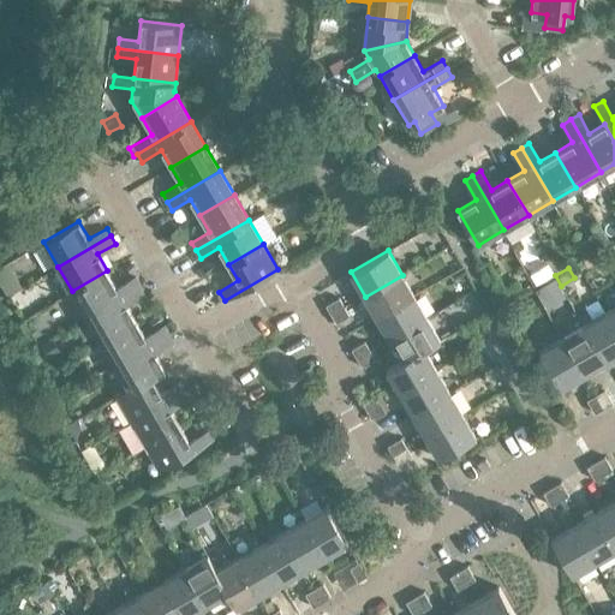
[(72,291),(87,315),(139,285),(135,276),(117,286),(107,270),(72,291)]
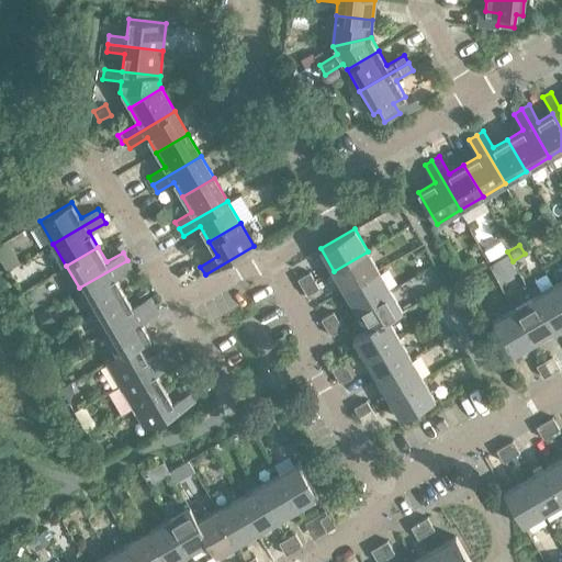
[(380,271),(368,251),(334,271),(345,291),(380,271)]
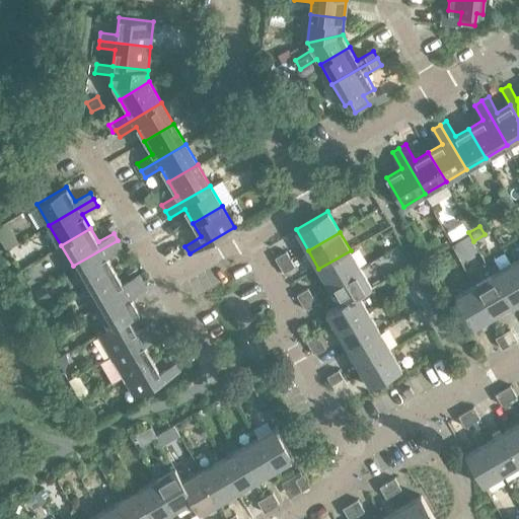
[(468,233),(459,238),(469,254),(477,249),(468,233)]
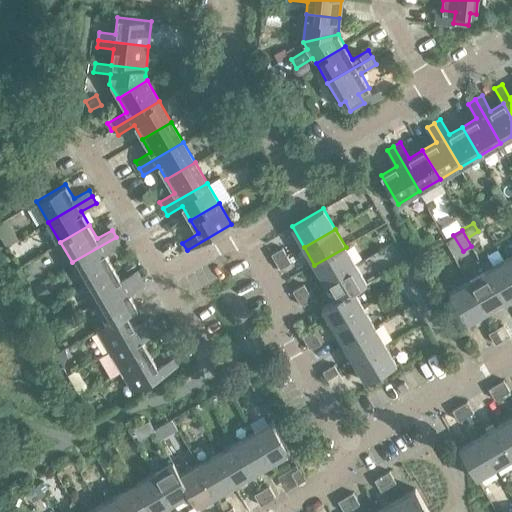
[(116,237),(72,262),(84,283),(113,266),(105,252),(120,244),(116,237)]
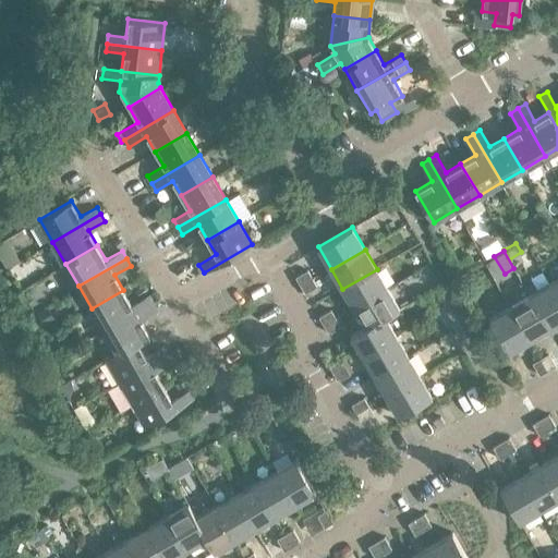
[(295,276),(300,284),(313,278),(308,269),(295,276)]
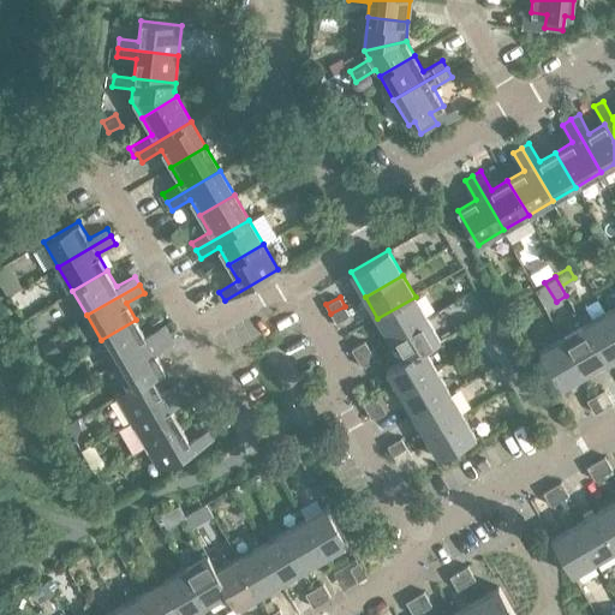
[(377,318),(389,340),(428,317),(416,297),(377,318)]
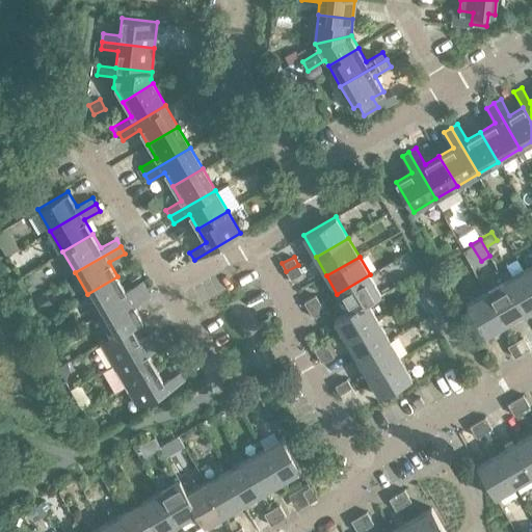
[(286,271),(291,280),(302,272),(298,265),(286,271)]
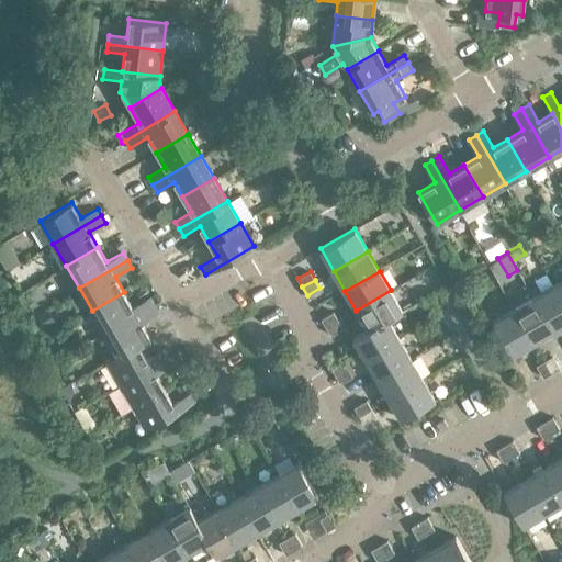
[(531,298),(552,332),(561,325),(561,299),(553,284),(531,298)]
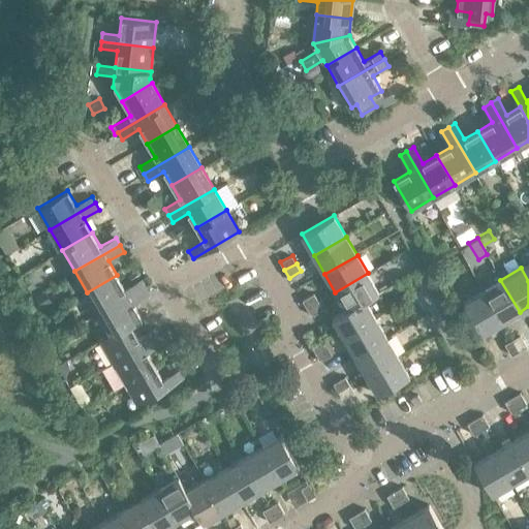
[(335,292),(345,309),(346,311),(366,300),(379,292),(368,273),(335,292)]
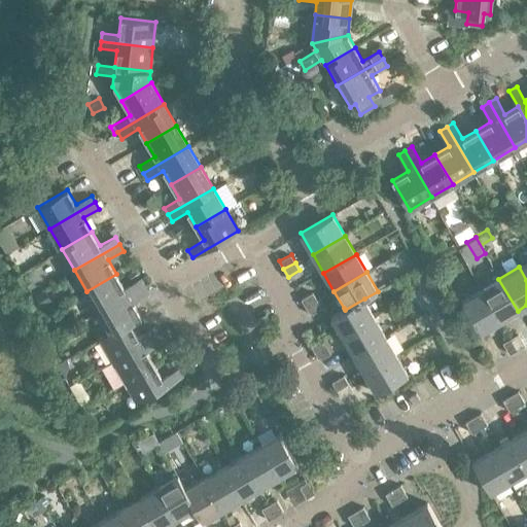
[(86,291),(98,312),(144,285),(140,278),(125,287),(116,274),(86,291)]
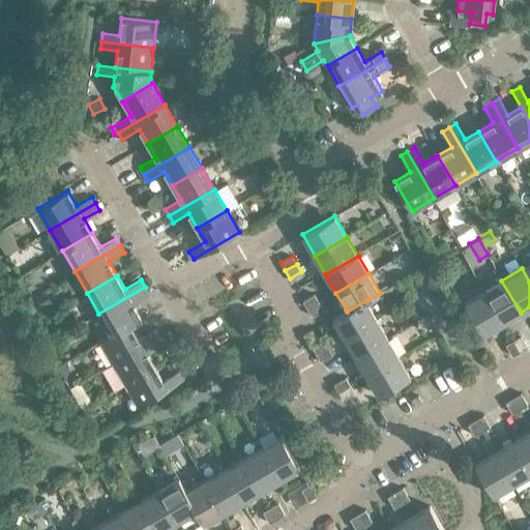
[(501,281),(483,291),(502,323),(521,313),(501,281)]
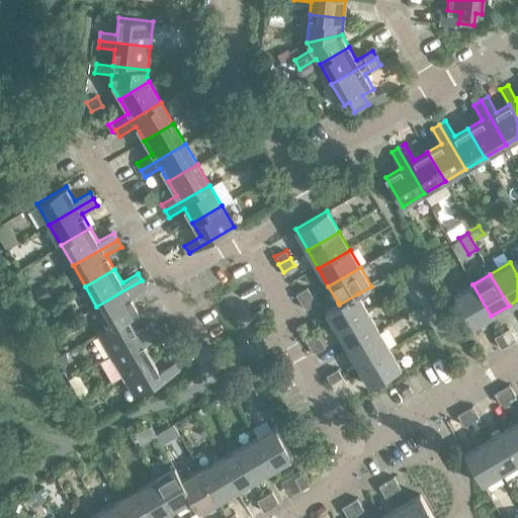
[(96,307),(108,327),(109,329),(128,318),(140,312),(131,296),(146,287),(142,280),(96,307)]
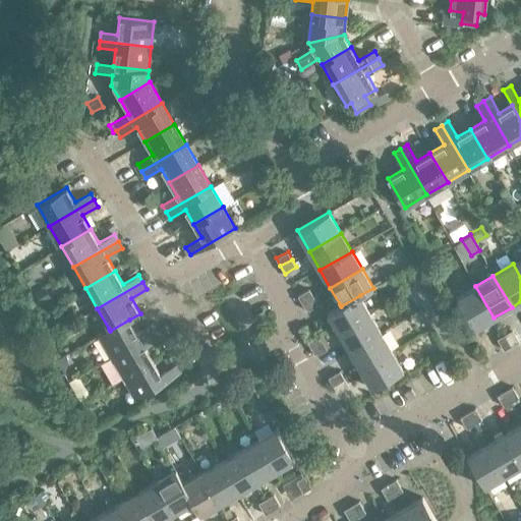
[(494,317),(475,286),(457,296),(475,328),(494,317)]
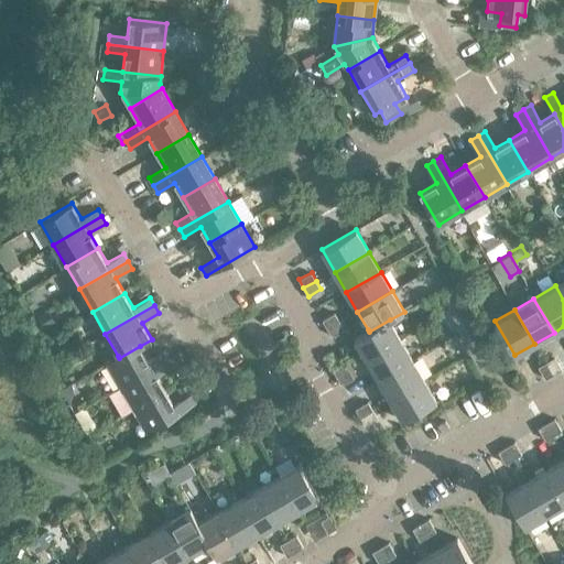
[(322,320),(327,328),(339,321),(335,312),(322,320)]
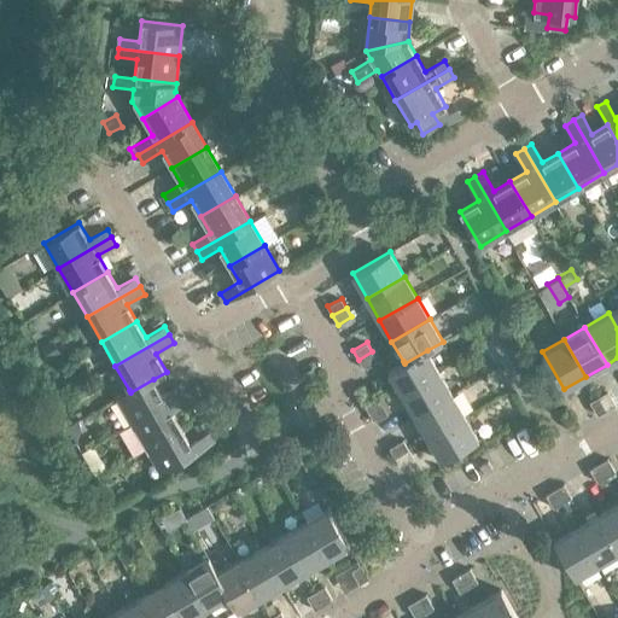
[(404,363),(403,361),(389,369),(403,395),(441,373),(427,350),(404,363)]
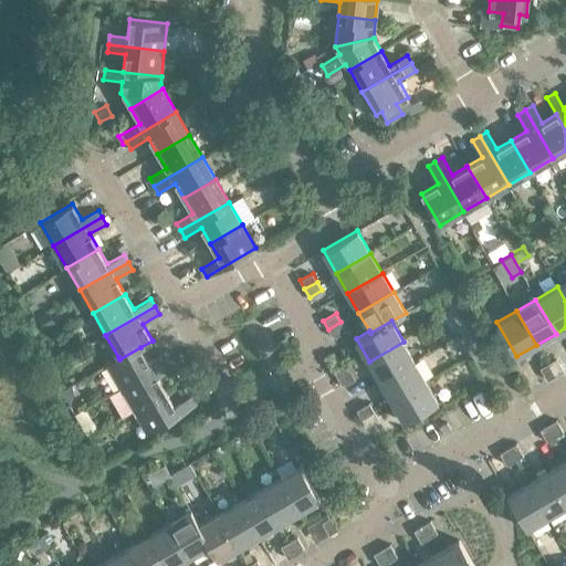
[(328,329),(333,337),(345,331),(341,322),(328,329)]
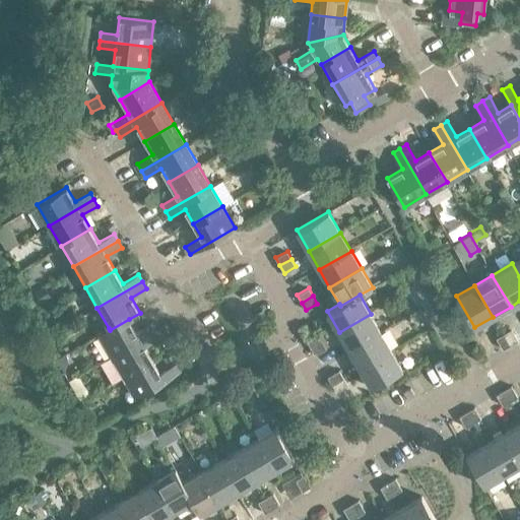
[(381,331),(371,314),(339,332),(349,349),(381,331)]
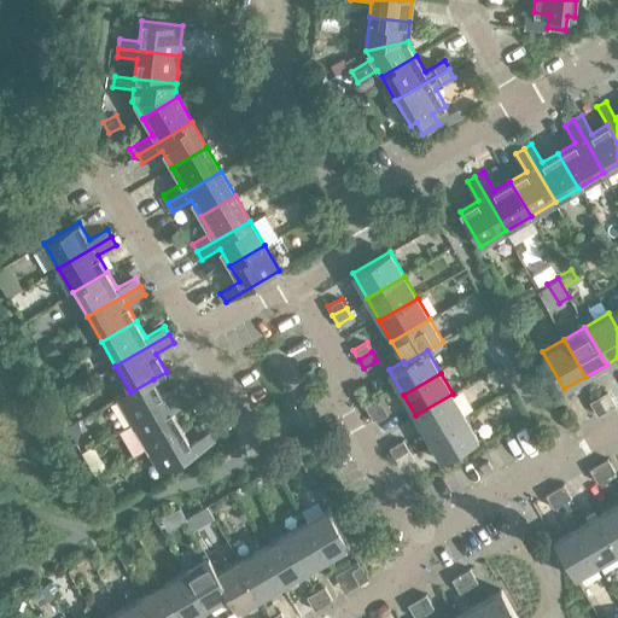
[(117,397),(132,423),(185,391),(180,384),(163,394),(153,379),(130,392),(129,390),(117,397)]
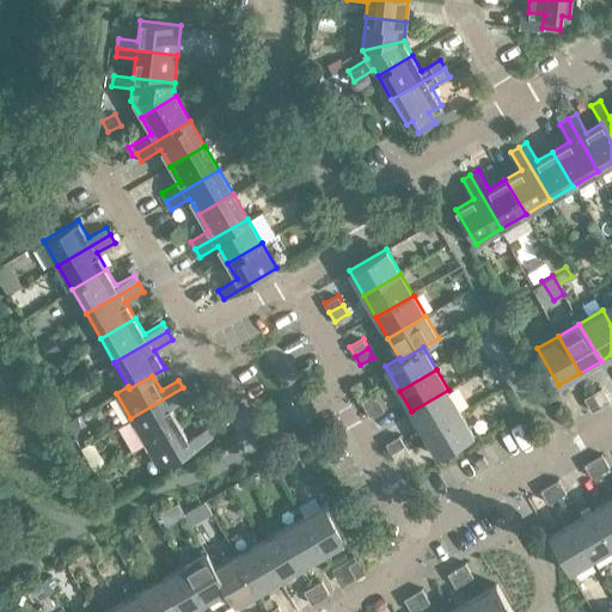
[(130,418),(145,444),(179,423),(170,407),(188,396),(183,387),(130,418)]
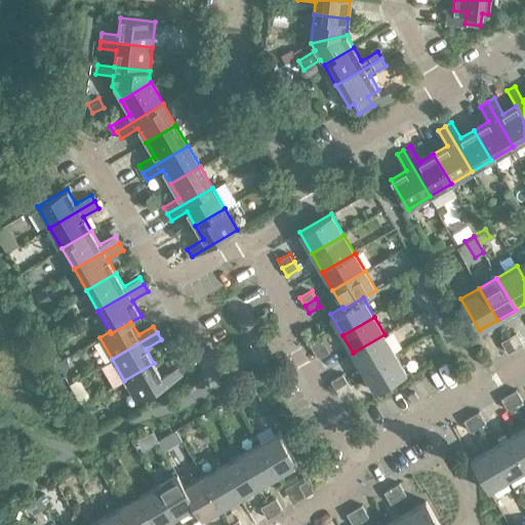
[(517,332),(509,337),(515,348),(523,344),(517,332)]
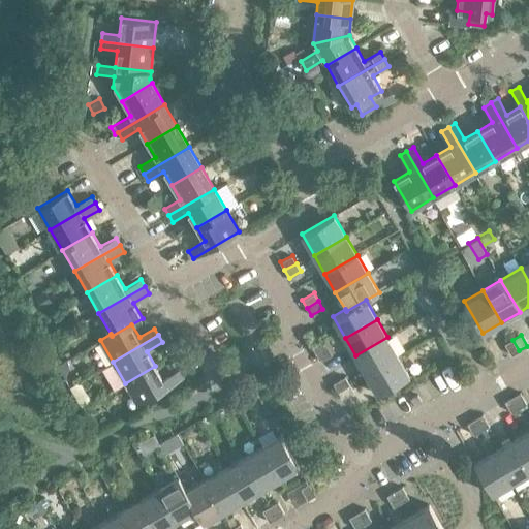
[(399,356),(387,337),(355,355),(367,375),(399,356)]
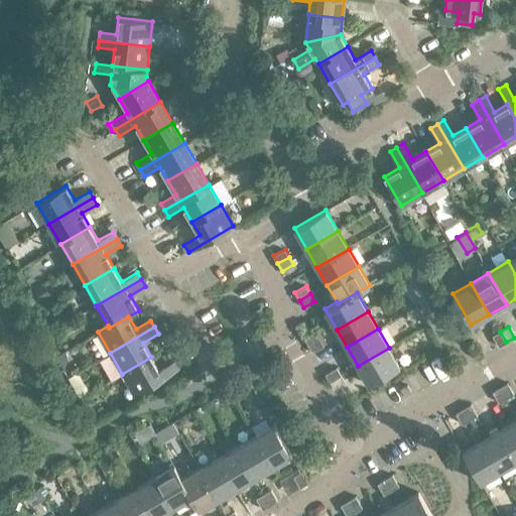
[(303,337),(307,344),(319,338),(315,330),(303,337)]
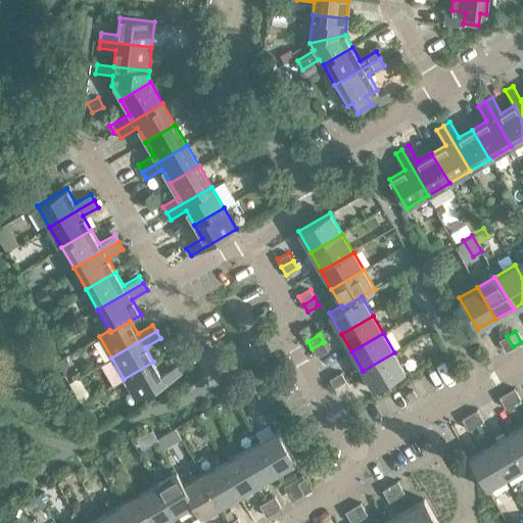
[(513,346),(507,336),(500,340),(506,351),(513,346)]
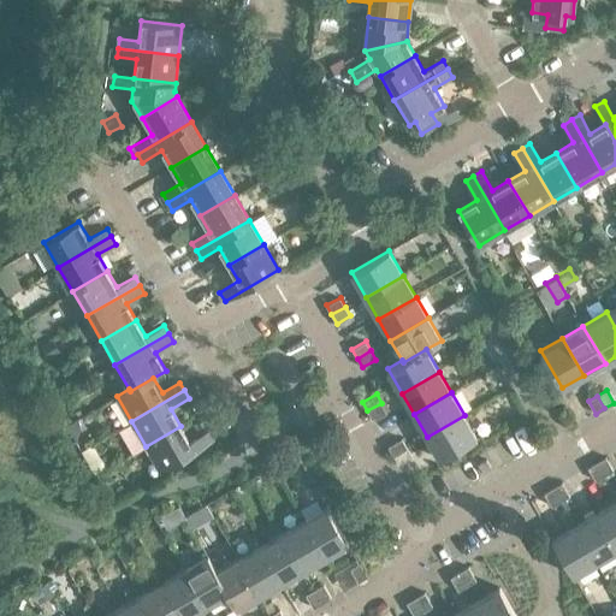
[(386,413),(385,410),(381,403),(367,410),(373,420),(386,413)]
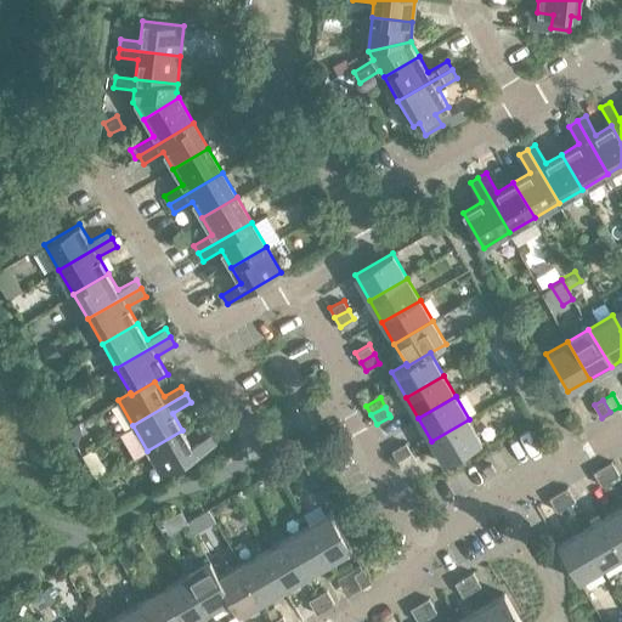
[(469,419),(431,441),(444,463),(481,441),(469,419)]
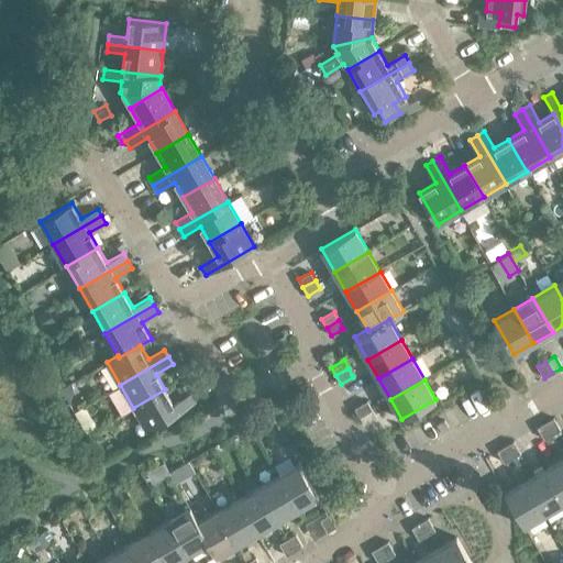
[(174,404),(165,389),(133,408),(146,431),(195,404),(190,395),(174,404)]
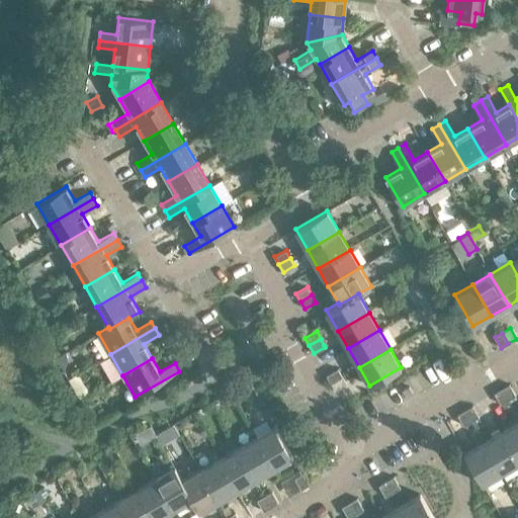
[(327,375),(331,382),(342,376),(338,368),(327,375)]
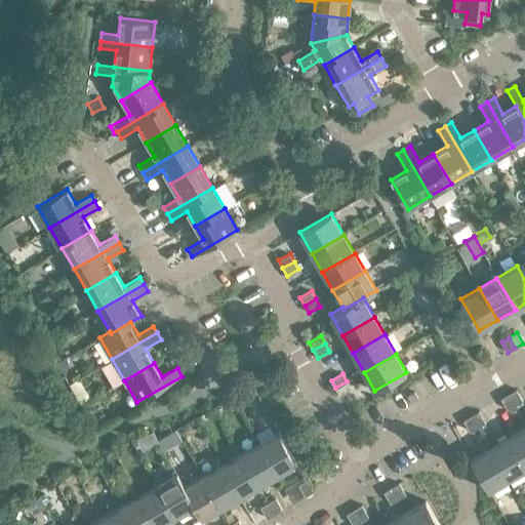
[(69,384),(82,405),(91,400),(79,377),(69,384)]
